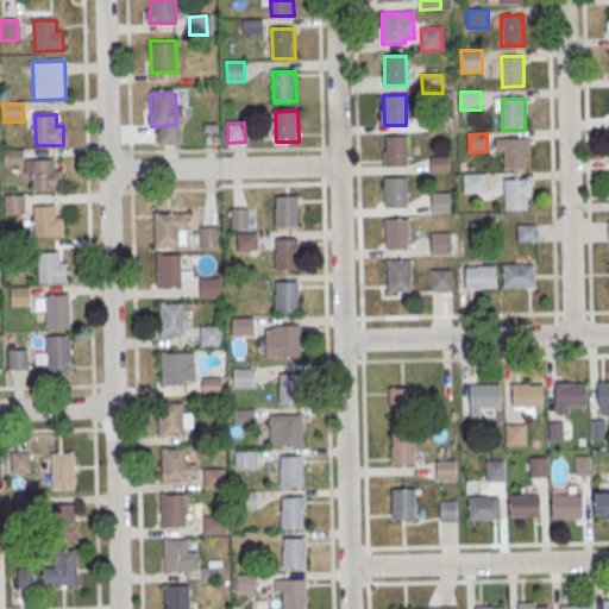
[(383,136),(406,136),(406,167),(384,167),(383,136)]
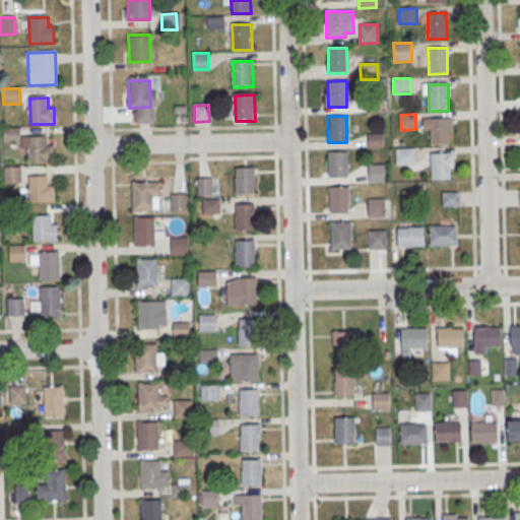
[(424,120),(453,119),(453,132),(449,132),(449,144),(431,145),(431,130),(424,130),(424,120)]
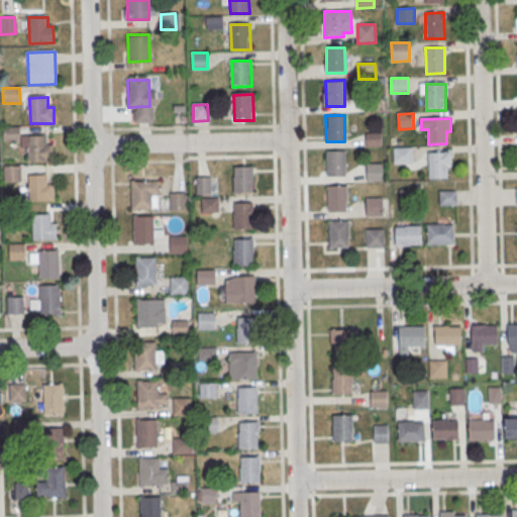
[(3,128),(20,128),(21,141),(4,142),(3,128)]
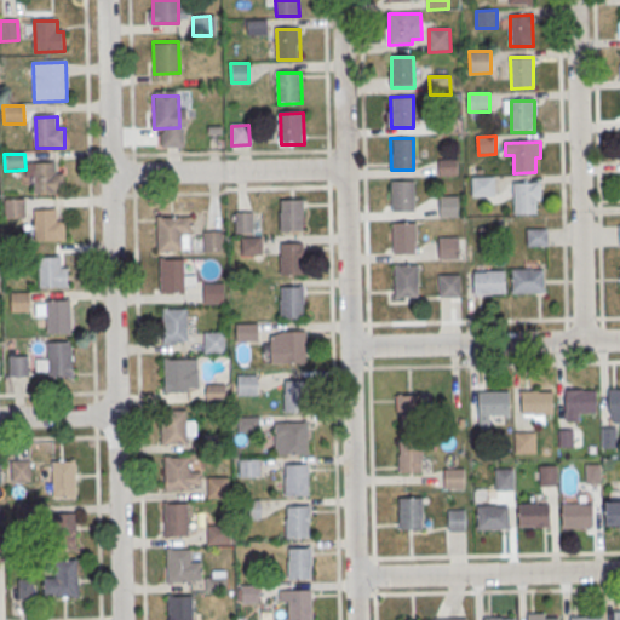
[(438,160),(459,160),(460,177),(440,178),(438,160)]
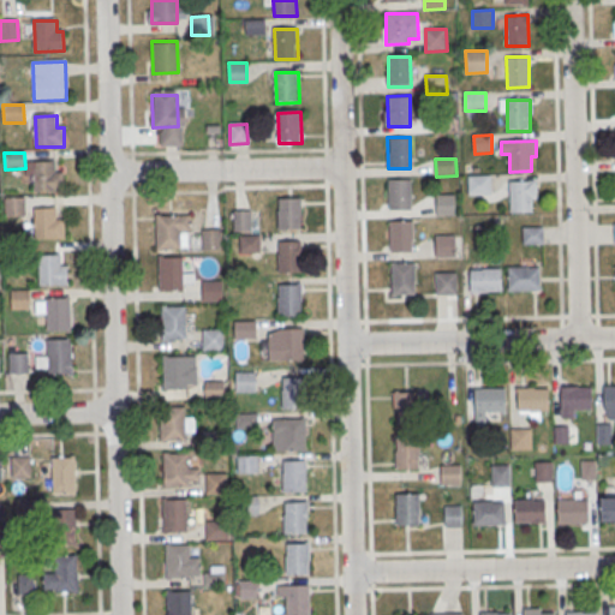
[(34,162),(35,193),(64,192),(63,173),(57,173),(57,162),(34,162)]
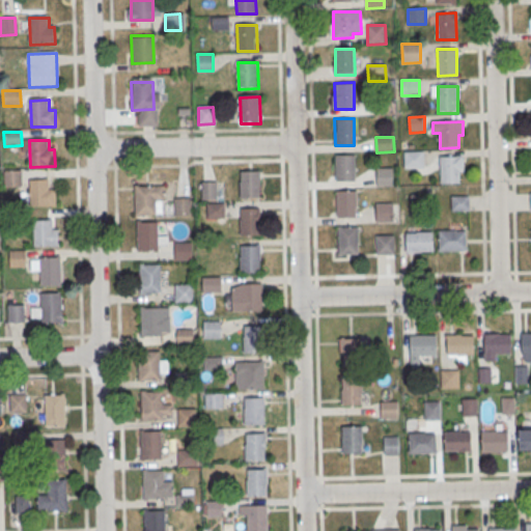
[(404,152),(424,152),(424,169),(404,170),(404,152)]
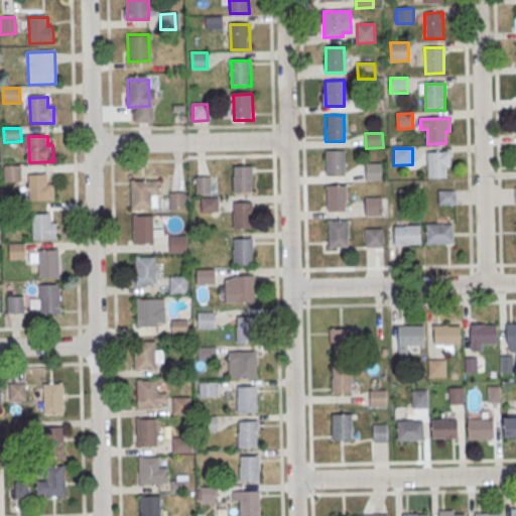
[(326,150),(345,150),(345,175),(327,176),(326,150)]
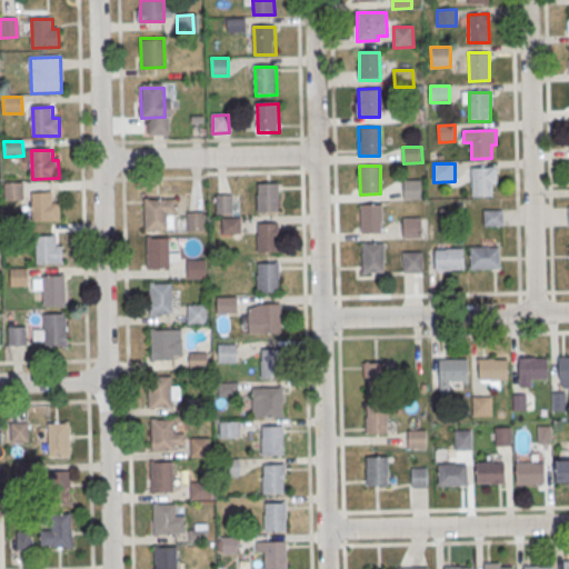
[(471,169),(497,168),(497,185),(492,185),(492,197),(472,198),(471,169)]
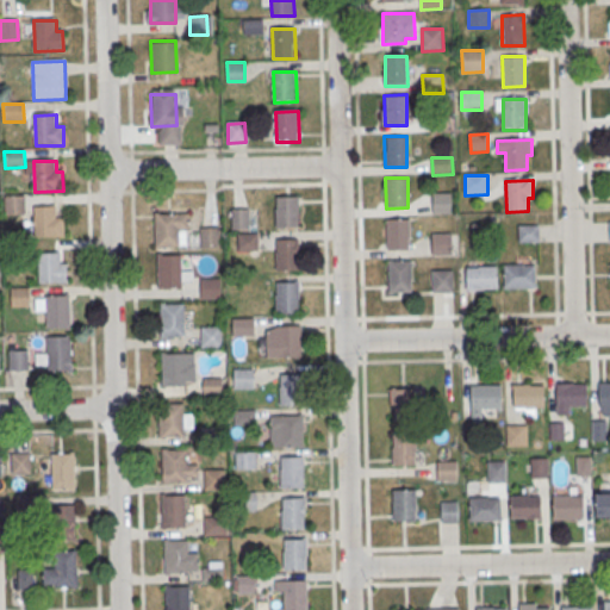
[(434,194),(452,193),(453,215),(434,216),(434,194)]
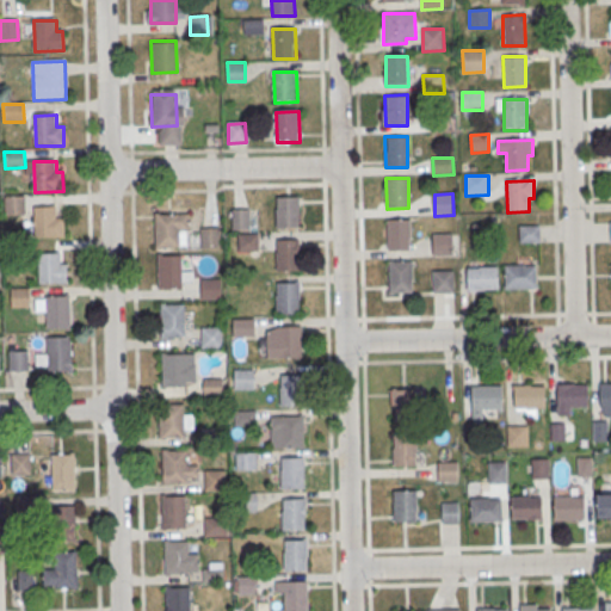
[(5,198),(25,197),(26,216),(6,216),(5,198)]
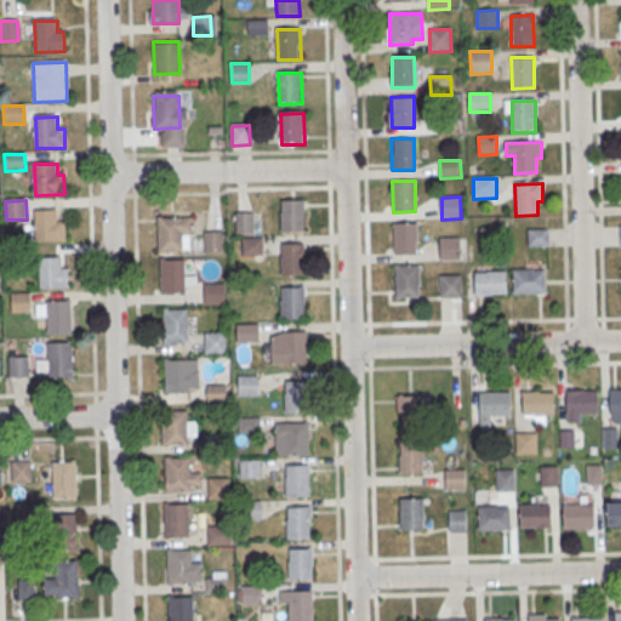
[(280,200),(303,200),(303,232),(280,232),(280,200)]
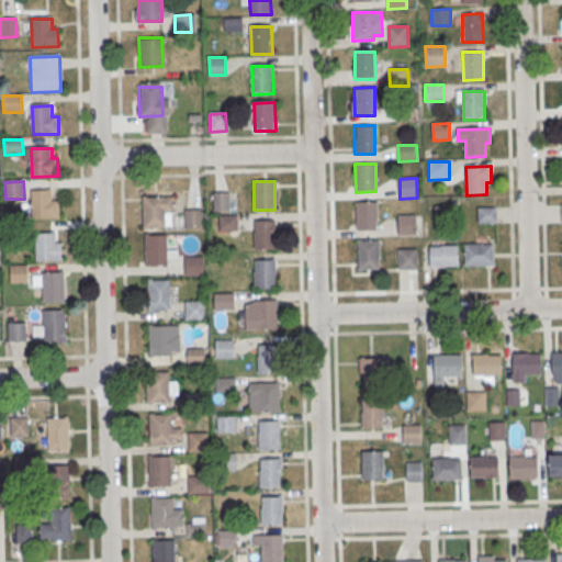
[(32,191),(33,220),(59,218),(58,201),(53,202),(52,191),(32,191)]
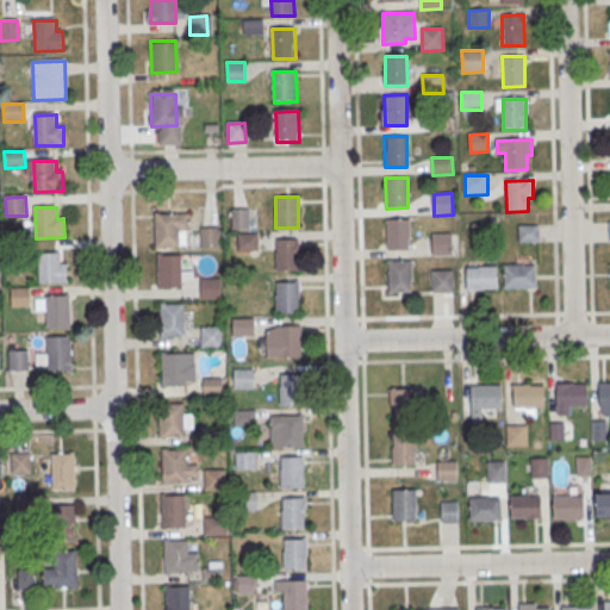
[(248,209),(248,226),(231,228),(230,209),(248,209)]
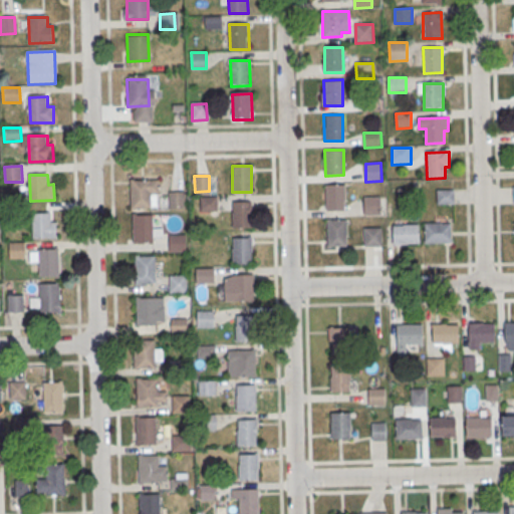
[(131,181),(132,210),(152,209),(151,181),(131,181)]
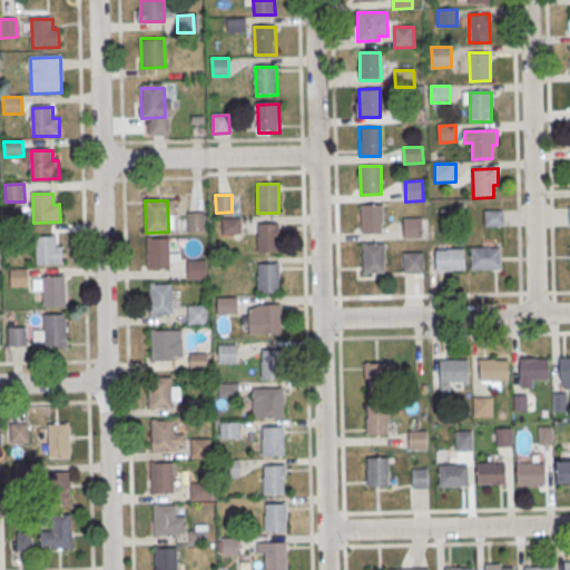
[(361,205),(382,205),(382,233),(362,233),(361,205)]
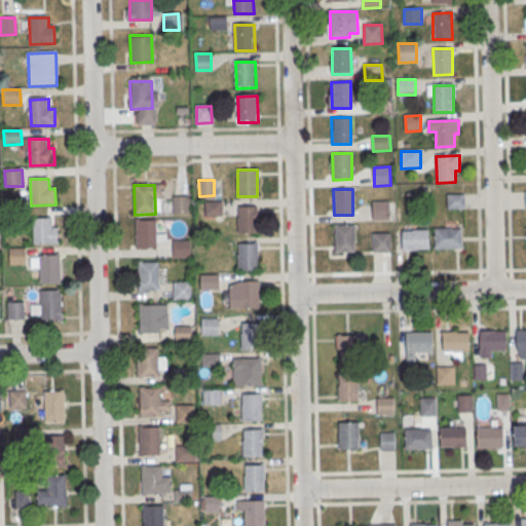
[(187,195),(188,212),(173,213),(173,196),(187,195)]
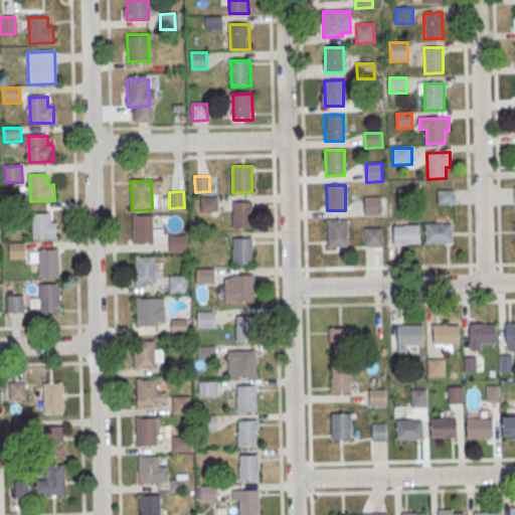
[(438,191),(455,191),(456,205),(438,206),(438,191)]
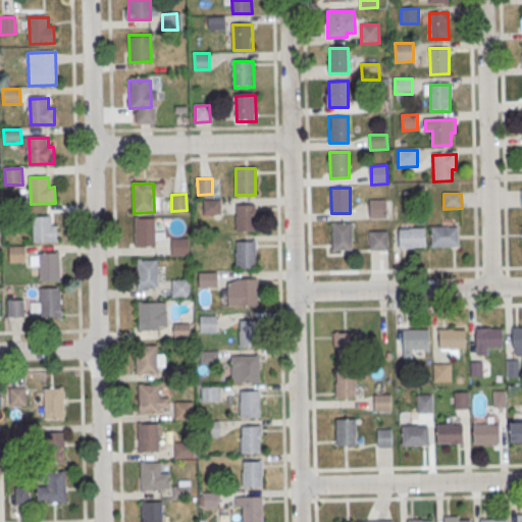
[(219,198),(219,214),(205,214),(204,198),(219,198)]
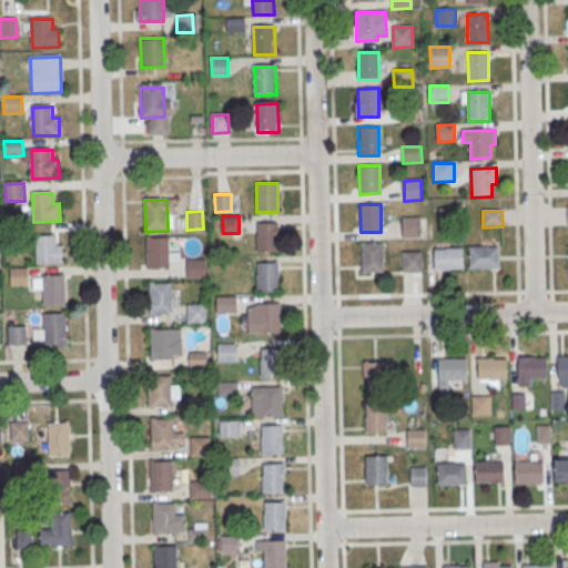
[(403,219),(421,219),(421,239),(404,239),(403,219)]
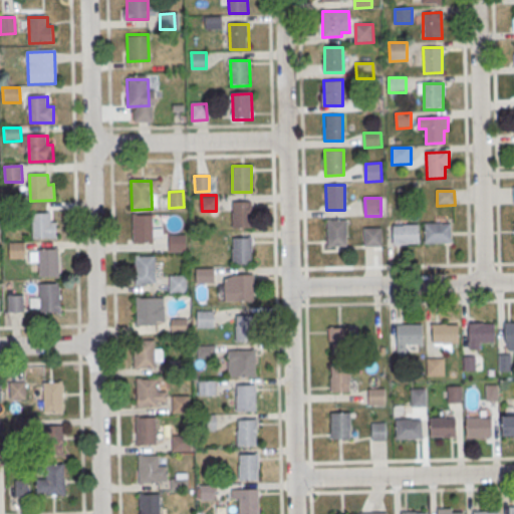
[(233,201),(251,201),(251,227),(233,227),(233,201)]
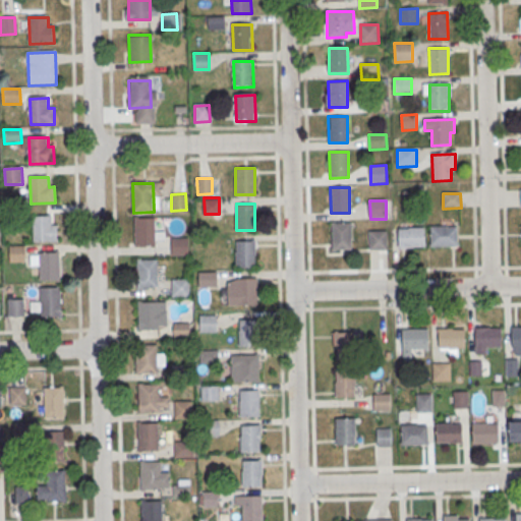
[(33,217),(34,243),(58,242),(57,226),(52,227),(51,217),(33,217)]
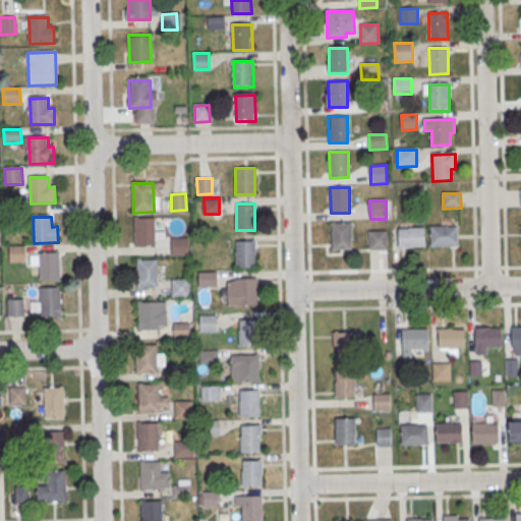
[(134,220),(135,248),(156,247),(156,219),(134,220)]
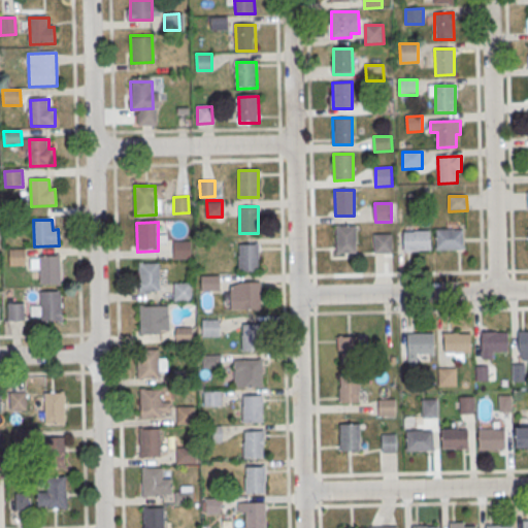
[(336,226),(356,225),(356,252),(337,252),(336,226)]
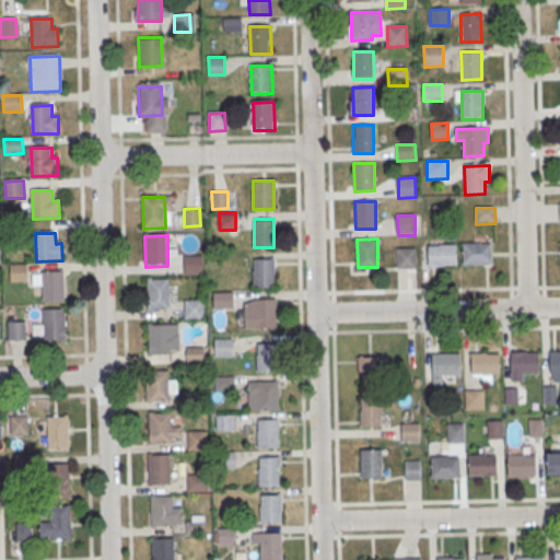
[(463,246),(464,266),(492,266),(491,245),(463,246)]
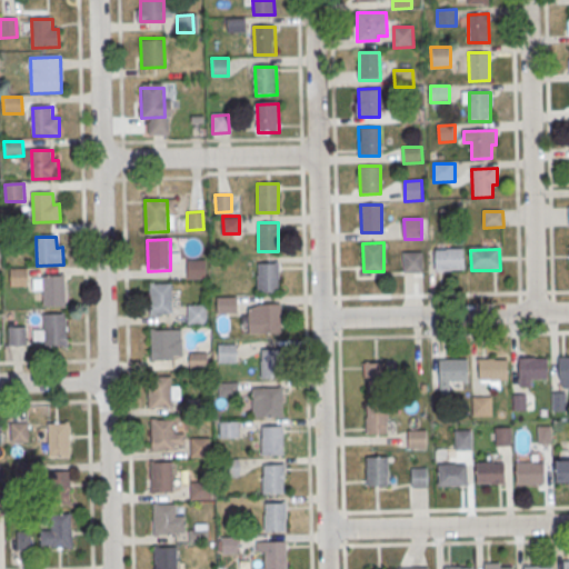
[(435,251),(436,272),(463,271),(463,250),(435,251)]
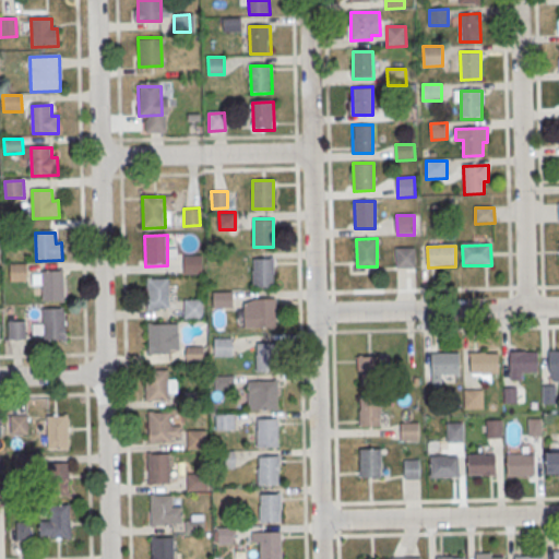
[(396,249),(413,249),(414,269),(396,269),(396,249)]
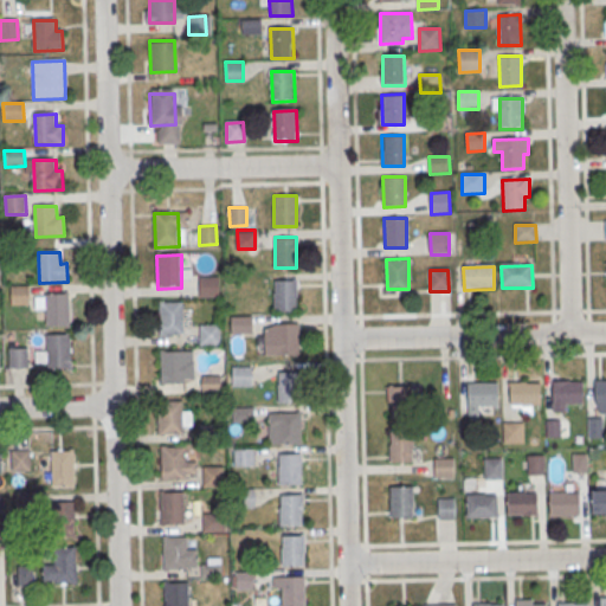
[(219,277),(219,296),(198,296),(197,277),(219,277)]
